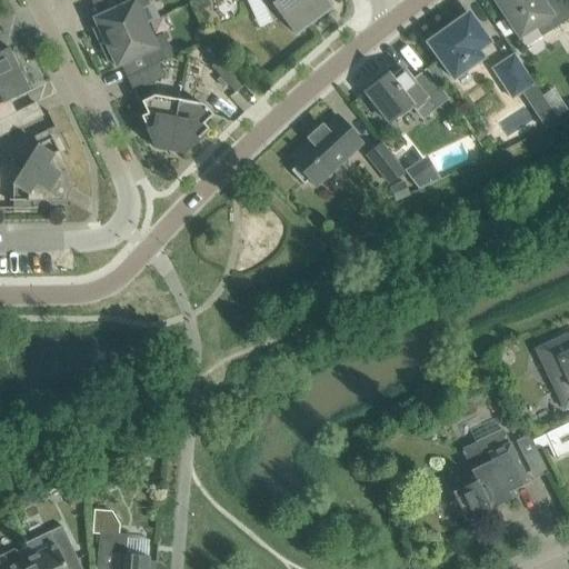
[(99,46),(146,25),(139,10),(150,6),(147,0),(115,0),(119,8),(95,19),(98,26),(91,29),(99,46)]
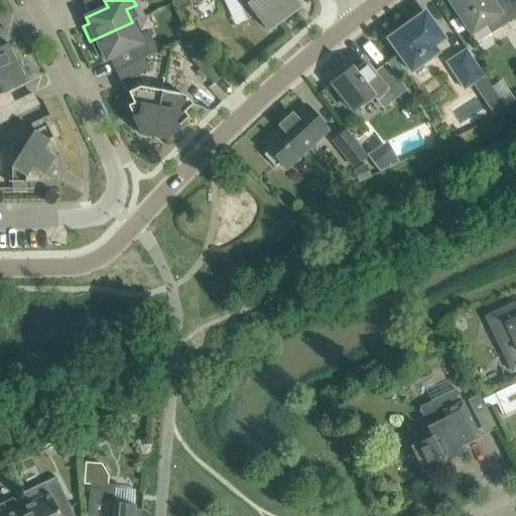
[(188,0),(172,0),(178,12),(191,6),(188,0)]
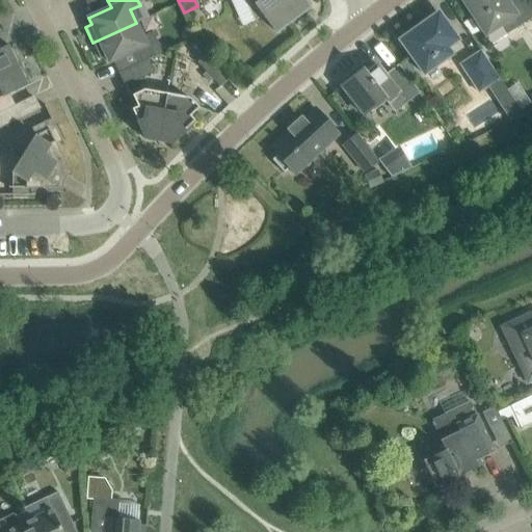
[(301,0),(246,0),(249,5),(254,2),(276,32),(309,7),(301,0)]
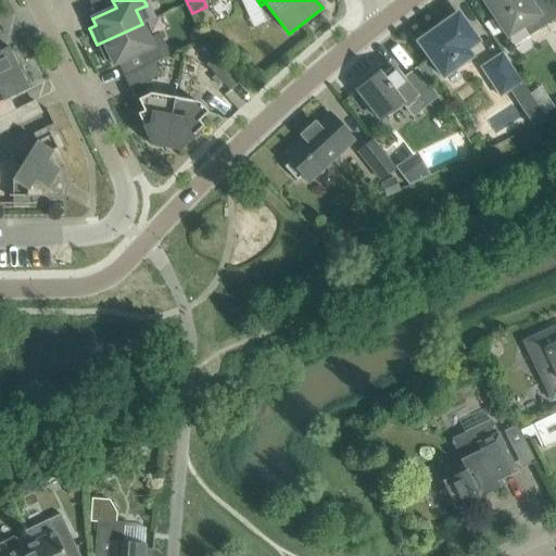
[(482,0),(507,37),(525,26),(531,36),(555,20),(548,8),(543,0),(482,0)]
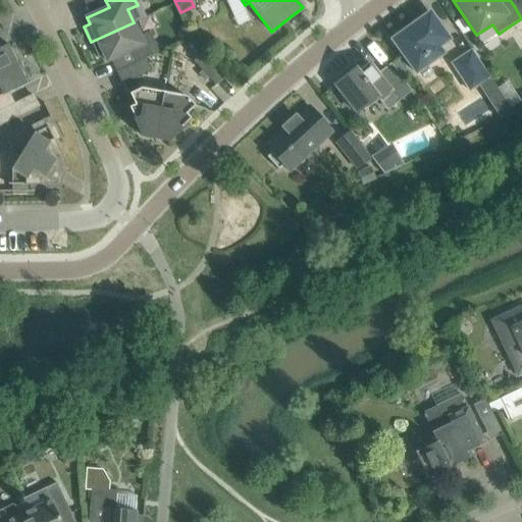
[(450,40),(442,30),(430,12),(393,40),(416,73),(444,54),(438,47),(450,40)]
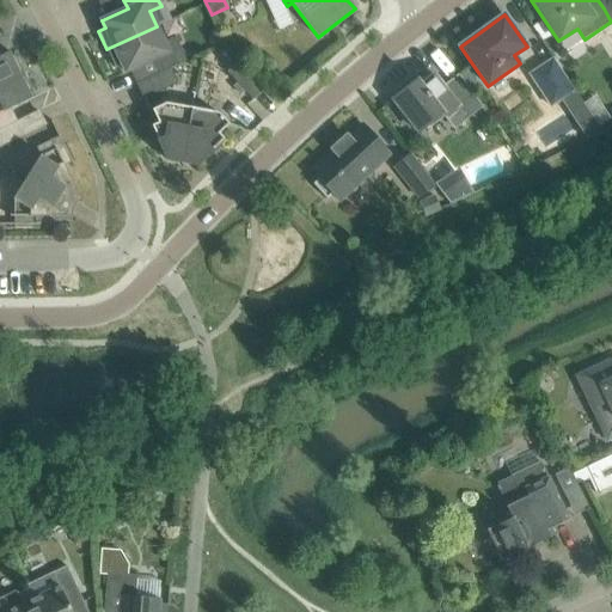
[(158,74),(171,68),(188,61),(176,37),(164,42),(157,26),(106,49),(116,68),(122,66),(126,73),(152,60),(158,74)]
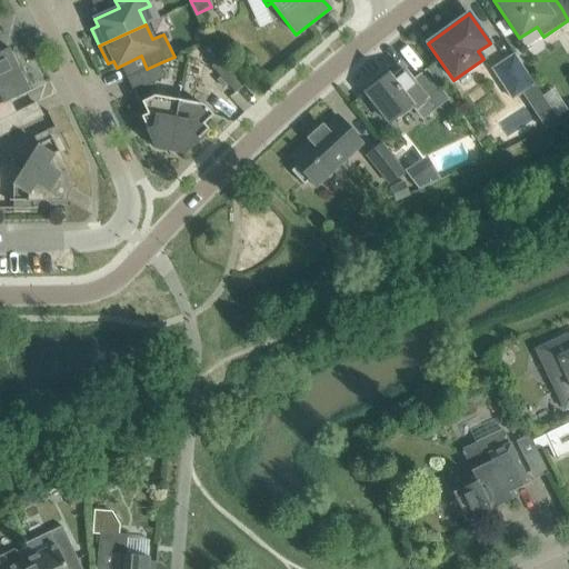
[(0,79),(22,69),(13,51),(10,52),(8,49),(0,52),(0,79)]
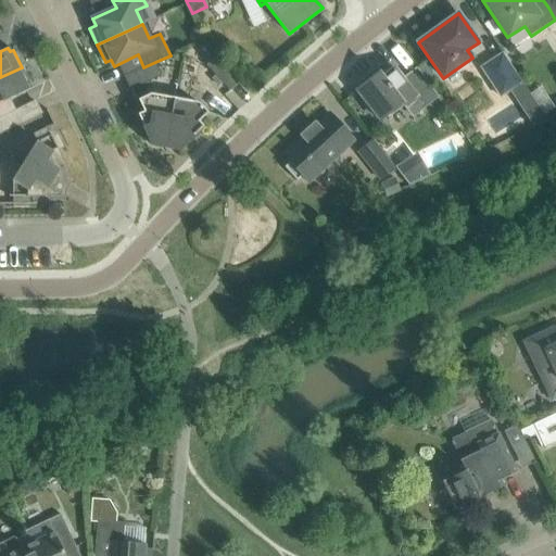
[(501,97),(522,83),(503,53),(481,67),(501,97)]
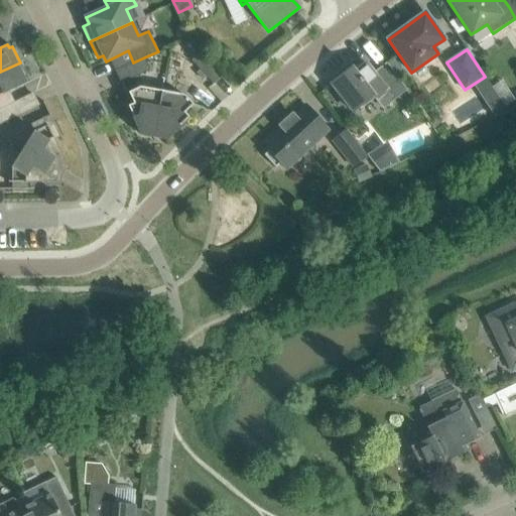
[(224,75),(210,60),(202,51),(191,61),(214,85),(224,75)]
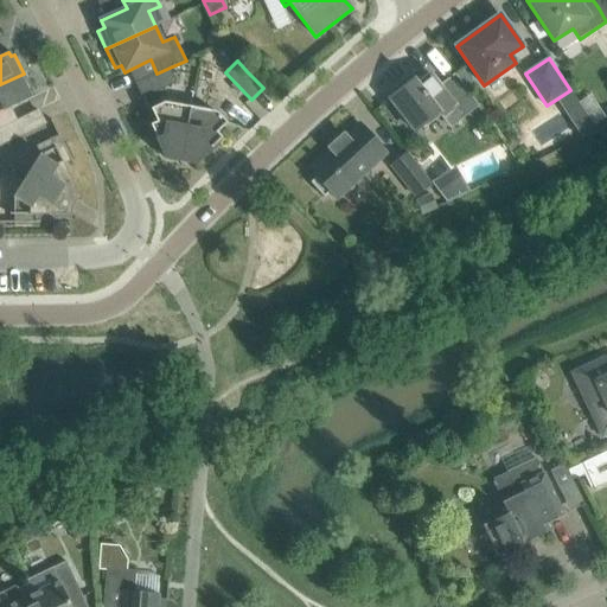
[(142,98),(164,89),(177,83),(170,68),(157,74),(135,84),(142,98)]
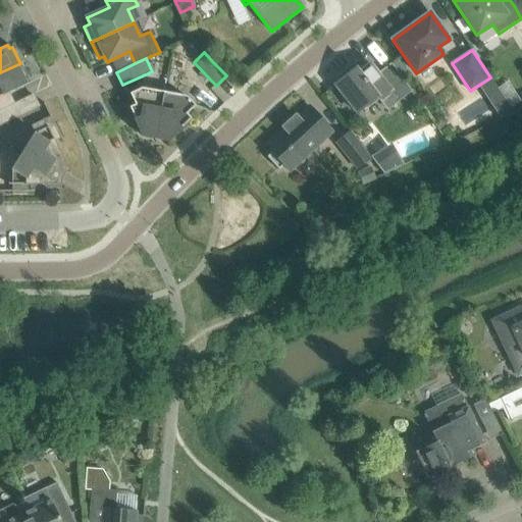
[(412,92),(404,80),(392,63),(390,64),(393,67),(380,76),(369,63),(364,67),(359,61),(338,77),(341,80),(335,85),(358,113),(377,98),(387,110),(412,92)]
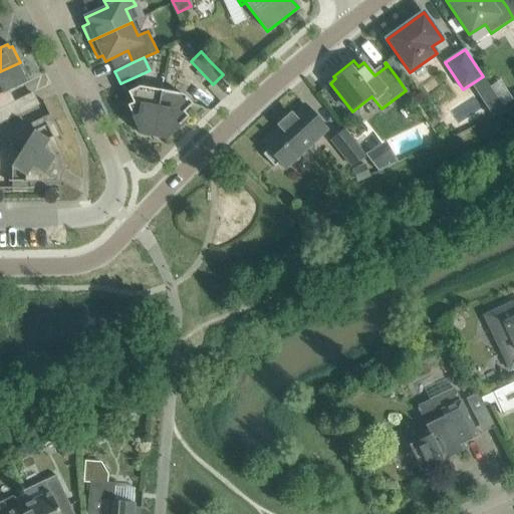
[(0,109),(15,102),(10,91),(28,81),(29,82),(30,81),(20,62),(0,71),(0,109)]
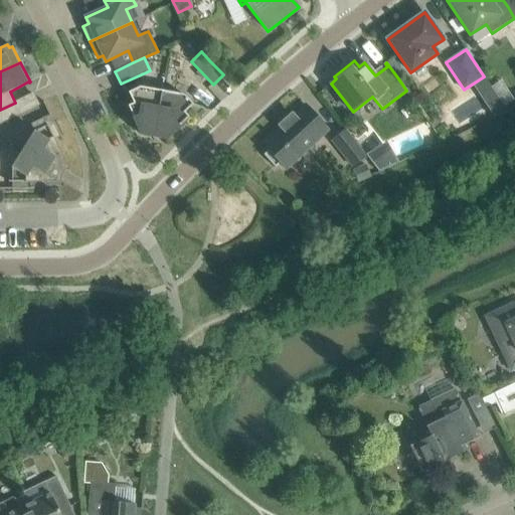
[(153,138),(162,91),(140,88),(128,93),(133,104),(128,106),(141,135),(153,137),(153,138)]
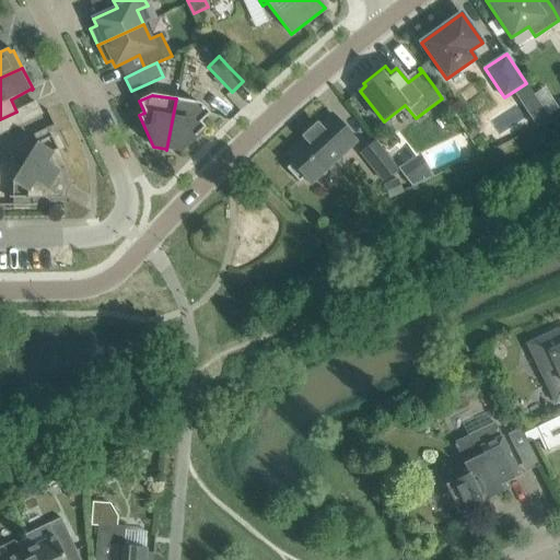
[(200,103),(179,100),(176,98),(166,150),(167,151),(167,149),(181,151),(206,127),(200,123),(210,114),(200,103)]
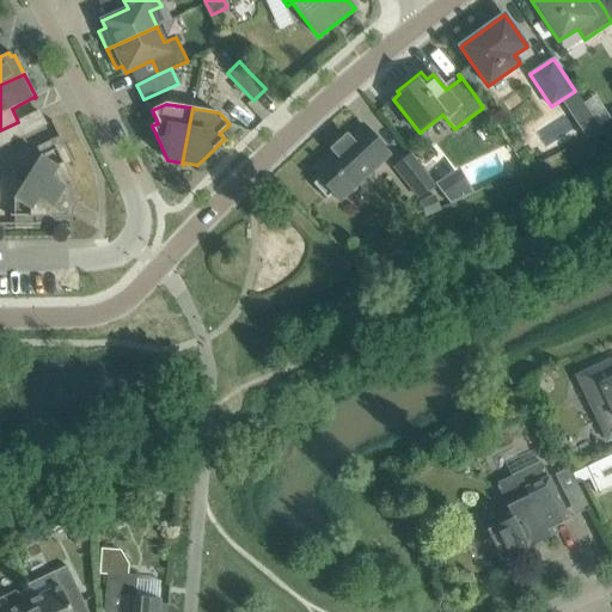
[(26,178),(72,206),(74,201),(80,199),(65,166),(71,163),(73,167),(74,166),(53,121),(51,121),(59,138),(37,148),(41,155),(26,178)]
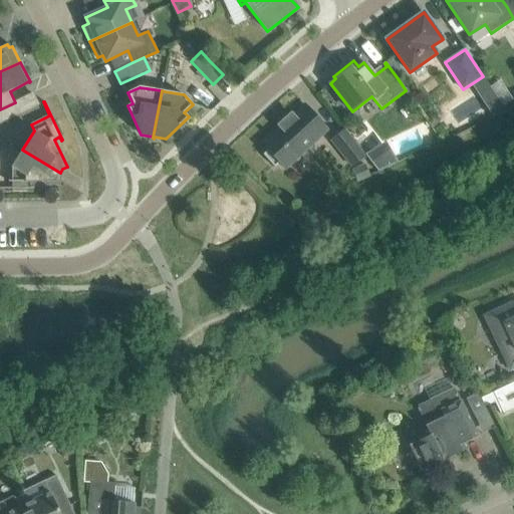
[(0,124),(2,123),(20,114),(14,103),(16,103),(15,102),(0,109),(0,124)]
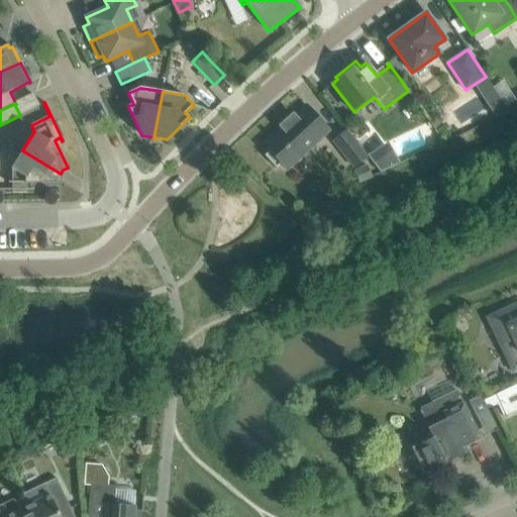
[(329,130),(320,120),(307,106),(295,117),(293,115),(281,126),(283,128),(265,145),(270,151),(265,156),(276,169),(281,164),(287,170),(329,130)]
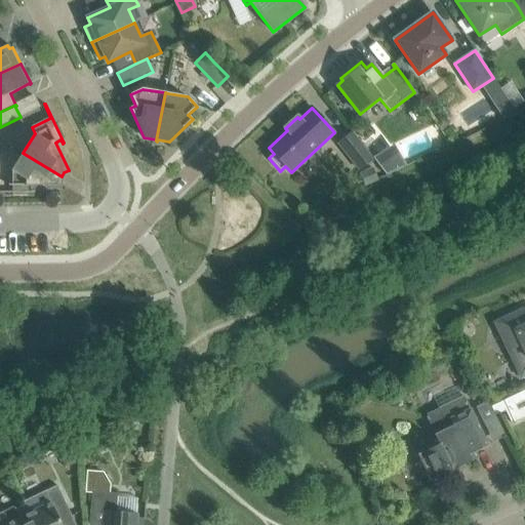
[(338,144),(360,169),(372,159),(352,132),(338,144)]
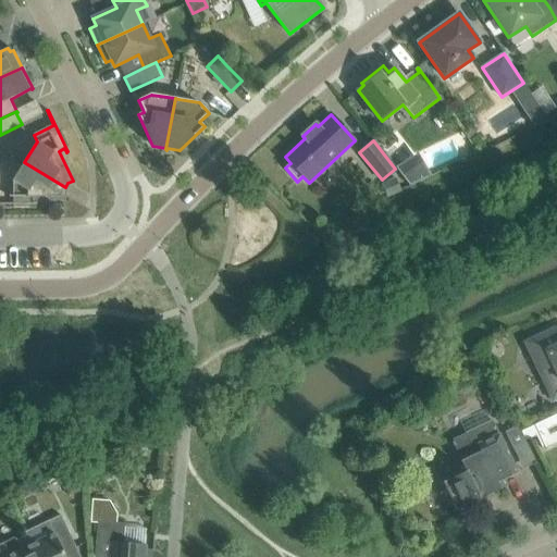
[(412,161),(397,170),(409,186),(431,175),(423,164),(412,161)]
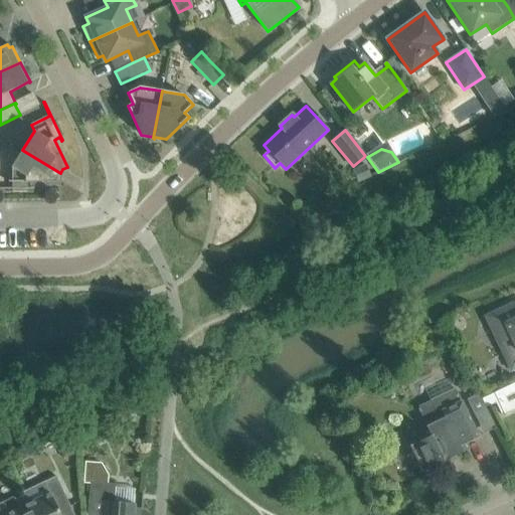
[(57,177),(60,173),(22,150),(11,168),(12,169),(12,188),(0,188),(0,189),(32,189),(32,188),(28,188),(27,182),(58,182),(57,177)]
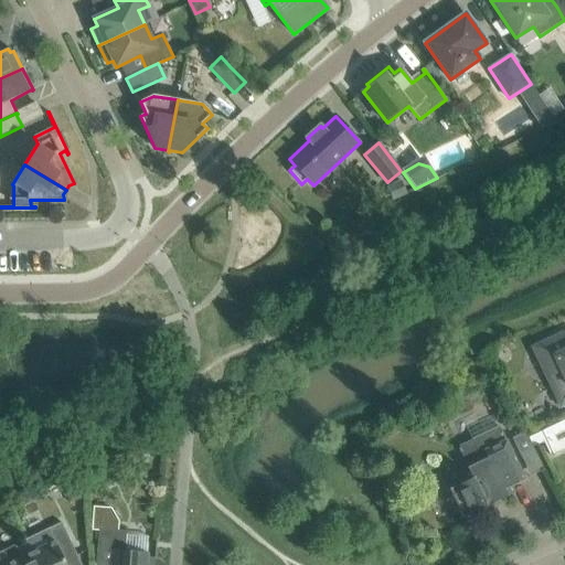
[(386,187),(393,200),(393,201),(407,194),(401,180),(386,187)]
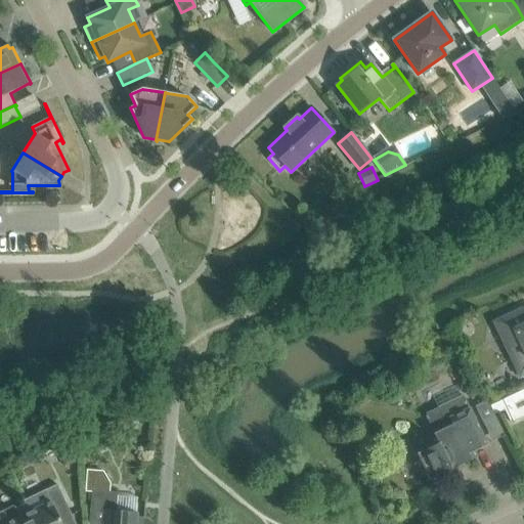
[(523,311),(522,308),(493,322),(508,351),(520,378),(523,376),(523,311)]
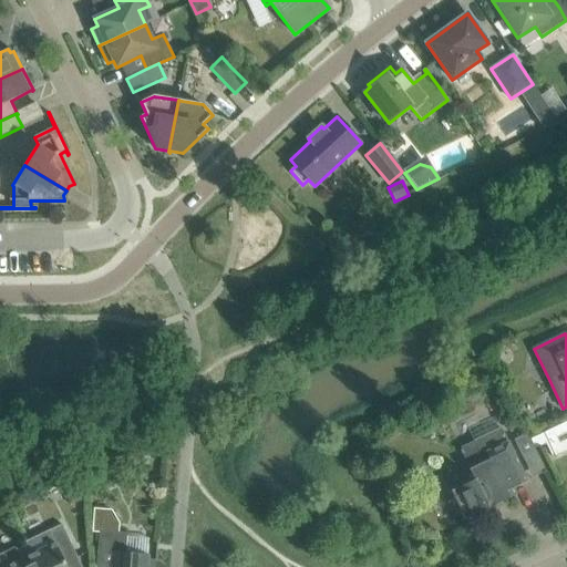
[(474,480),(451,491),(455,500),(464,519),(490,508),(488,506),(487,507),(485,503),(497,497),(500,503),(516,495),(513,488),(526,482),(517,462),(508,443),(501,428),(494,415),(468,429),(474,441),(484,462),(468,470),(474,480)]
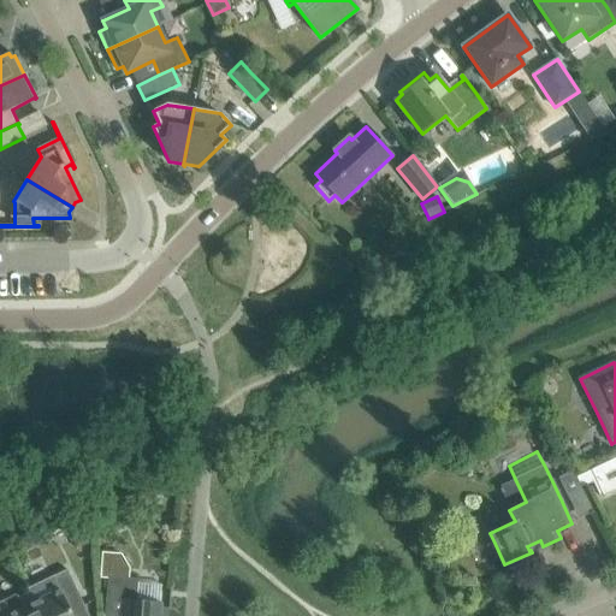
[(593,468),(576,477),(581,487),(593,483),(599,496),(604,493),(593,468)]
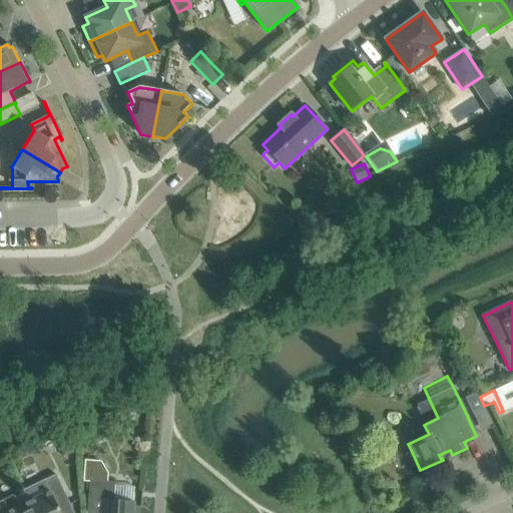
[(480,397),(477,392),(465,398),(472,412),(478,414),(486,410),(484,406),(480,397)]
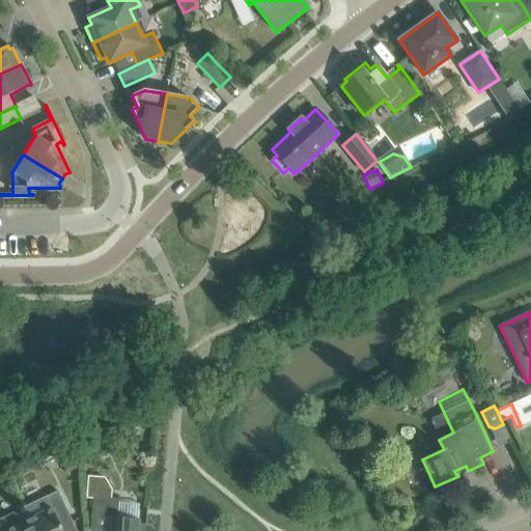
[(110,440),(98,446),(103,455),(115,449),(110,440)]
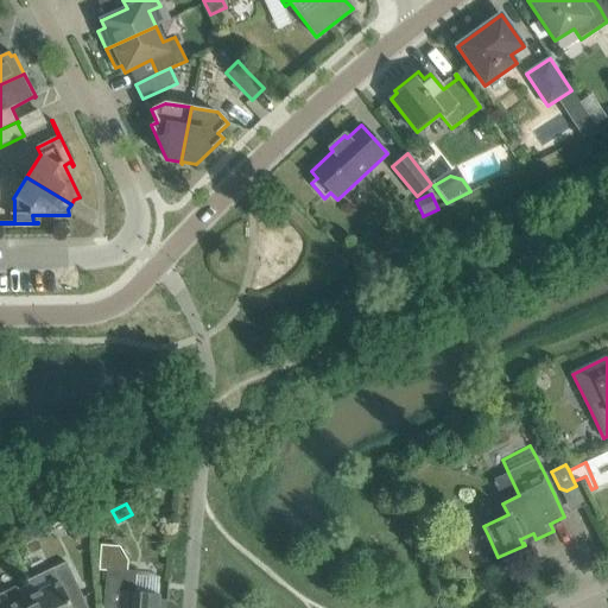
[(83,521),(69,527),(75,542),(89,536),(83,521)]
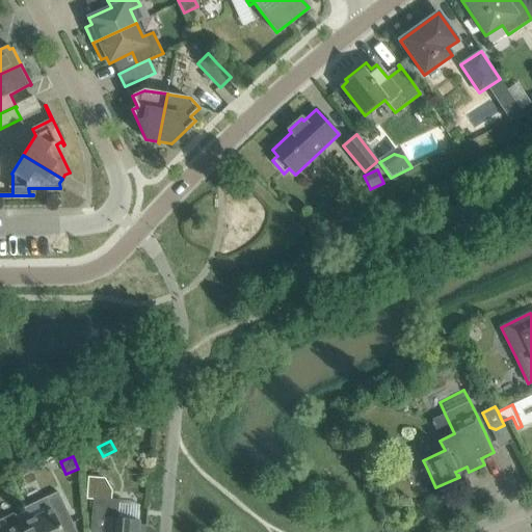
[(87,477),(86,500),(94,500),(92,503),(92,513),(107,515),(105,531),(137,531),(138,522),(117,520),(120,500),(111,500),(112,490),(105,478),(87,477)]
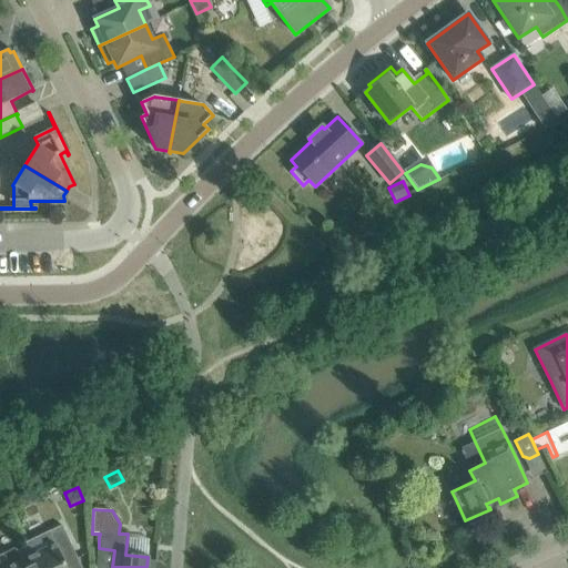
[(32,555),(38,567),(67,567),(62,559),(75,554),(62,525),(28,543),(33,555),(32,555)]
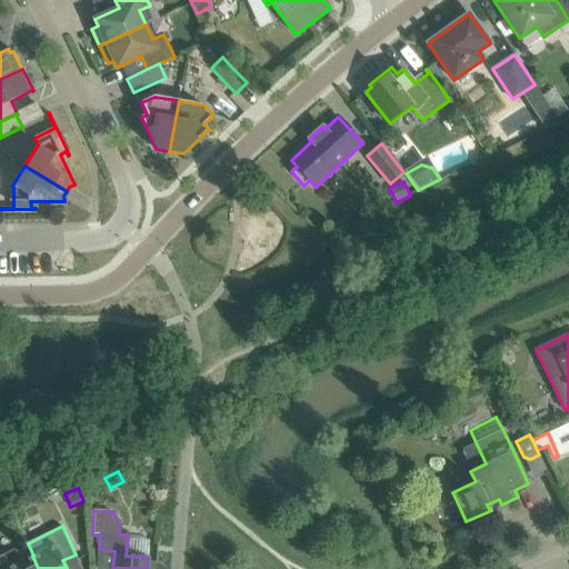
[(15,549),(0,556),(0,568),(38,568),(32,556),(20,561),(15,549)]
